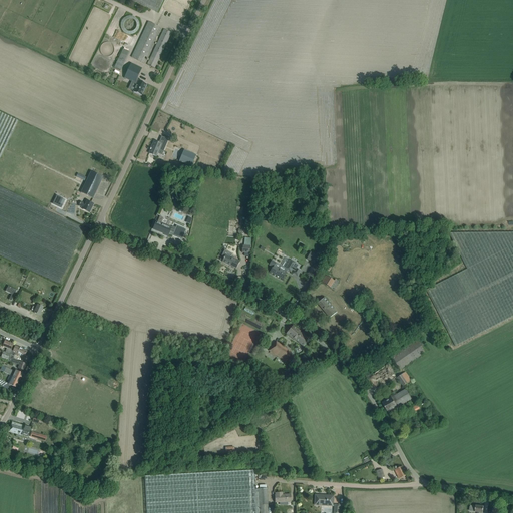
[(132,0),(157,12),(163,0),(132,0)]
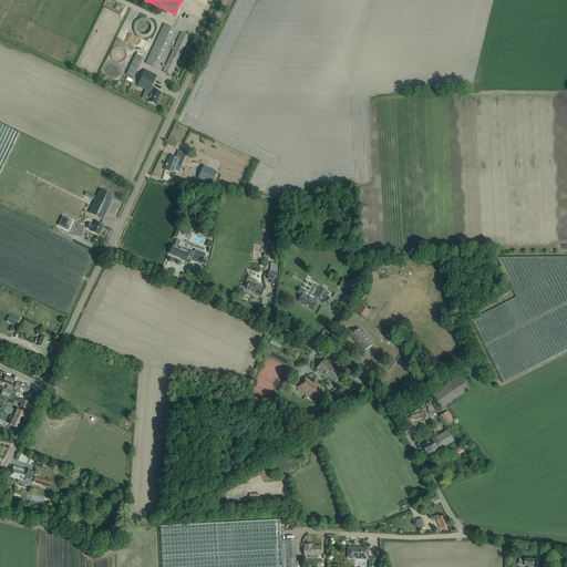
[(134,18),(124,38),(129,39),(137,20),(134,18)]
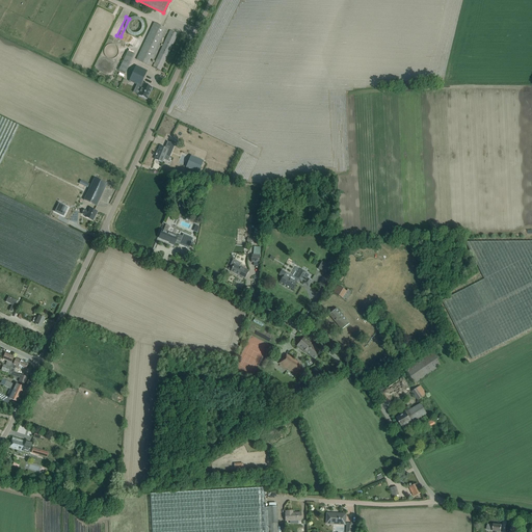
[(167,29),(154,23),(136,59),(150,65),(167,29)]
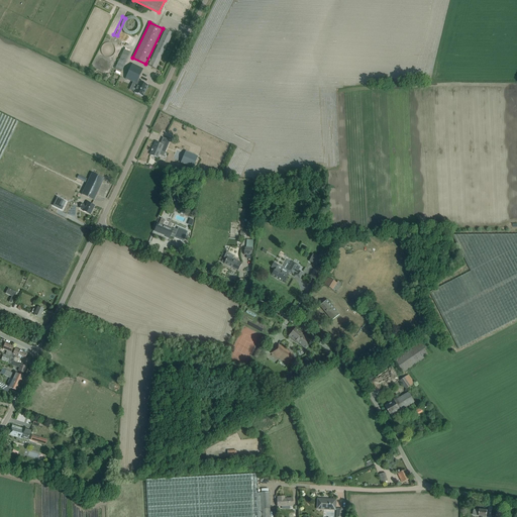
[(173,33),(166,29),(148,65),(156,69),(173,33)]
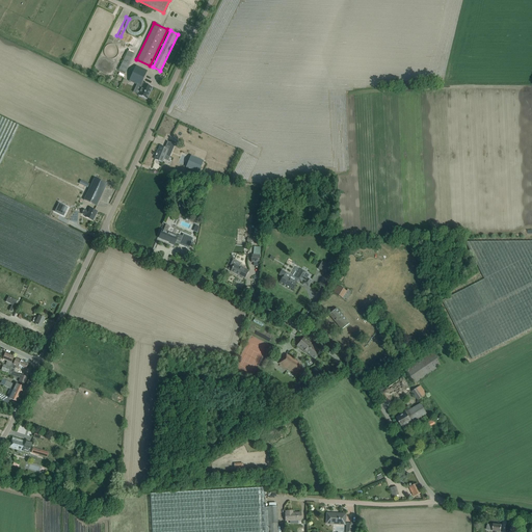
[(134,53),(128,51),(120,70),(126,73),(134,53)]
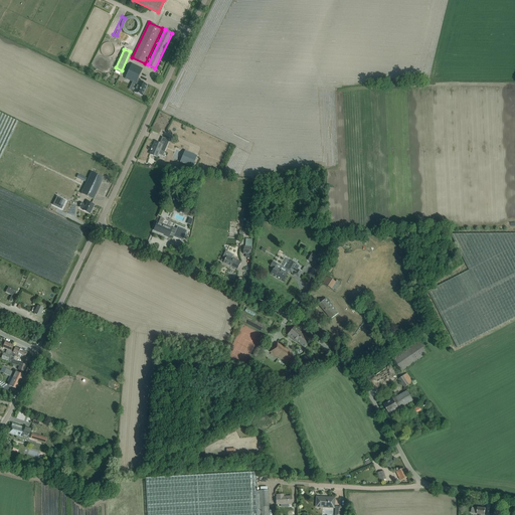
[(133,81),(136,83),(138,79),(143,68),(132,63),(125,78),(133,81)]
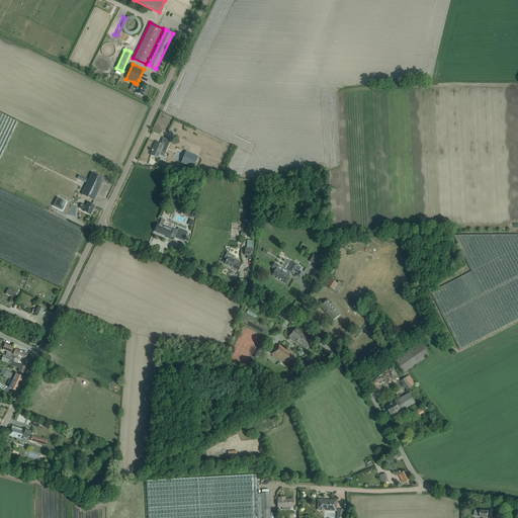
[(143,97),(148,85),(141,81),(139,80),(137,84),(134,82),(133,84),(138,86),(135,93),(143,97)]
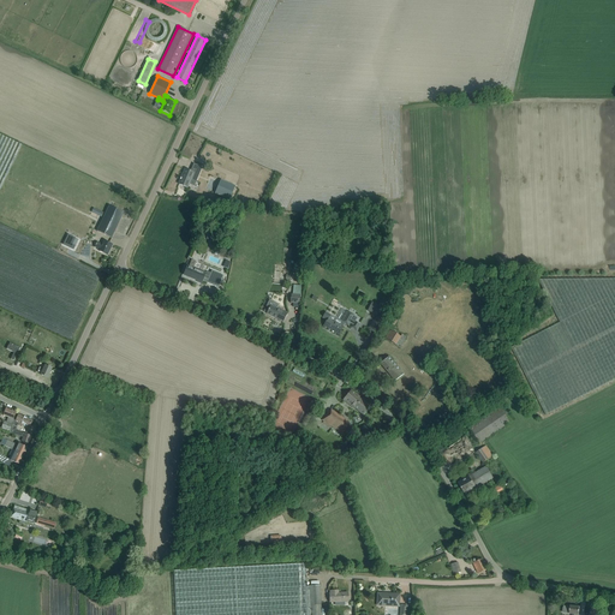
[(0,191),(22,145),(0,135),(0,191)]
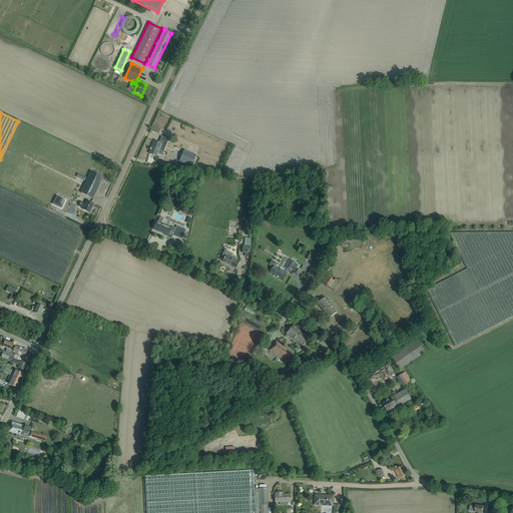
[(150,149),(149,153),(150,154),(149,155),(149,156),(150,157),(152,158),(153,158),(154,157),(155,156),(156,156),(159,149),(163,151),(168,140),(162,137),(160,143),(158,143),(154,141),(151,148),(150,148),(150,149)]
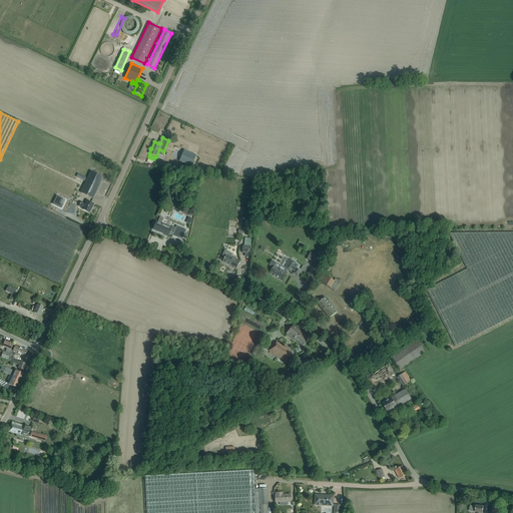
[(184,150),(179,161),(191,166),(196,155),(184,150)]
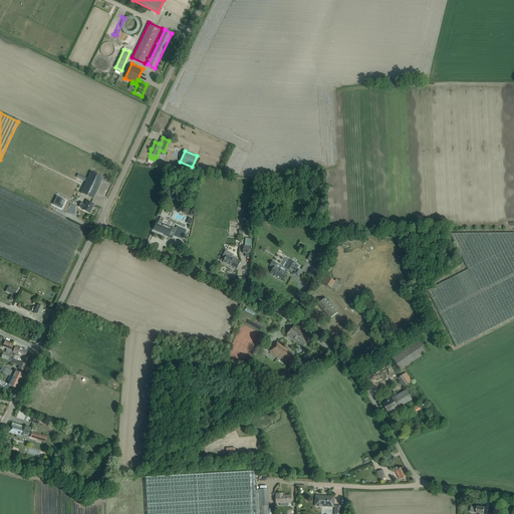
[(81,193),(93,199),(103,178),(91,172),(81,193)]
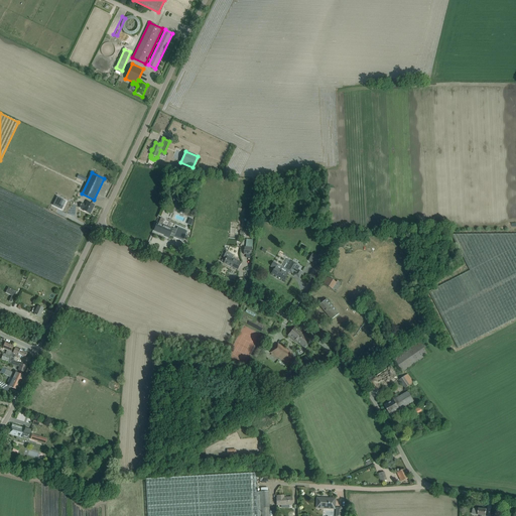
[(57,197),(53,206),(61,210),(62,207),(60,205),(62,200),(57,197)]
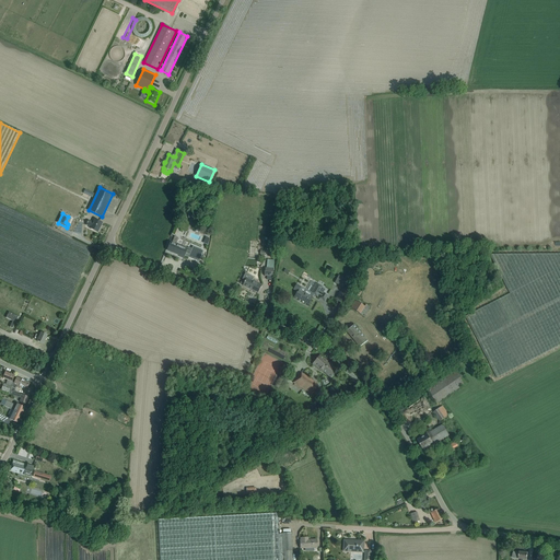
[(102,223),(97,221),(95,219),(93,223),(89,220),(86,225),(91,228),(90,229),(97,232),(102,223)]
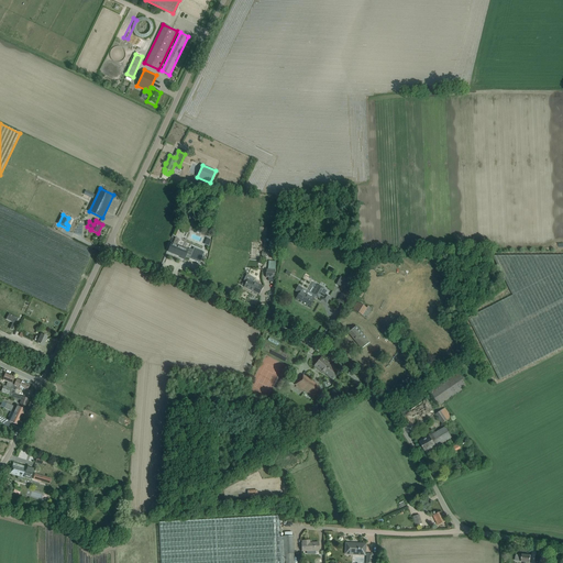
[(172,244),(168,252),(174,254),(184,257),(183,258),(185,260),(186,257),(189,258),(200,264),(205,252),(194,247),(190,256),(187,254),(188,250),(177,245),(179,240),(175,238),(173,243),(173,244),(172,244)]
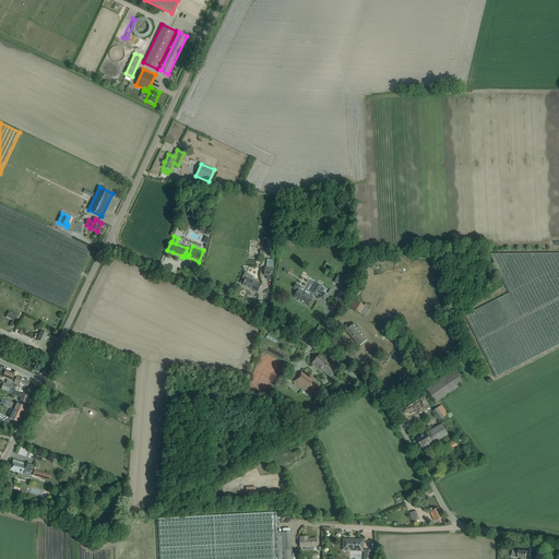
[(558,253),(489,254),(509,293),(464,316),(496,378),(558,344),(558,253)]
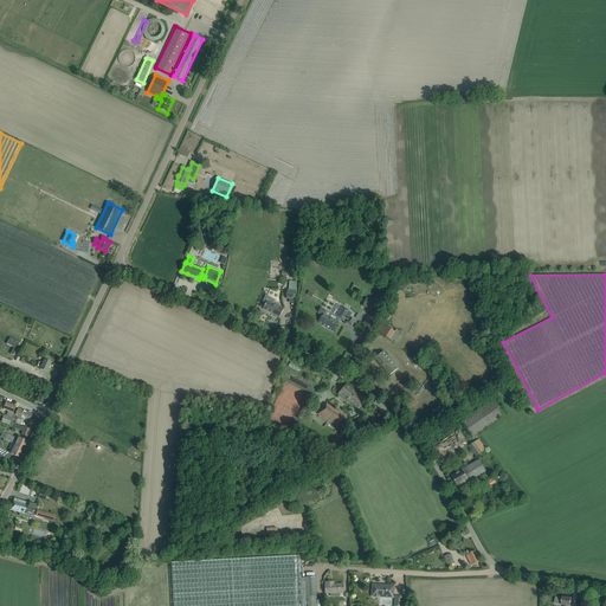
[(287,290),(287,298),(296,300),(296,284),(289,283),(289,290),(287,290)]
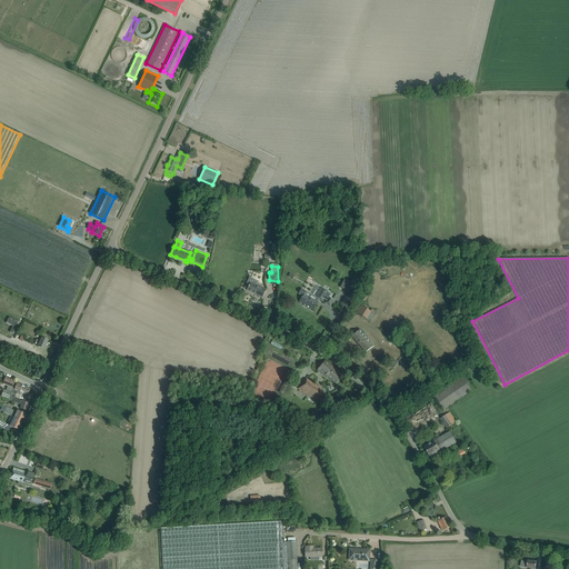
[(345,279),(340,287),(348,291),(352,283),(345,279)]
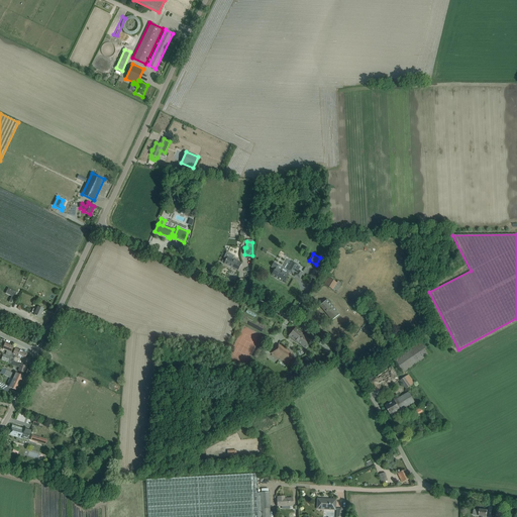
[(227,257),(224,264),(234,269),(238,271),(242,263),(238,261),(232,257),(231,260),(227,257)]
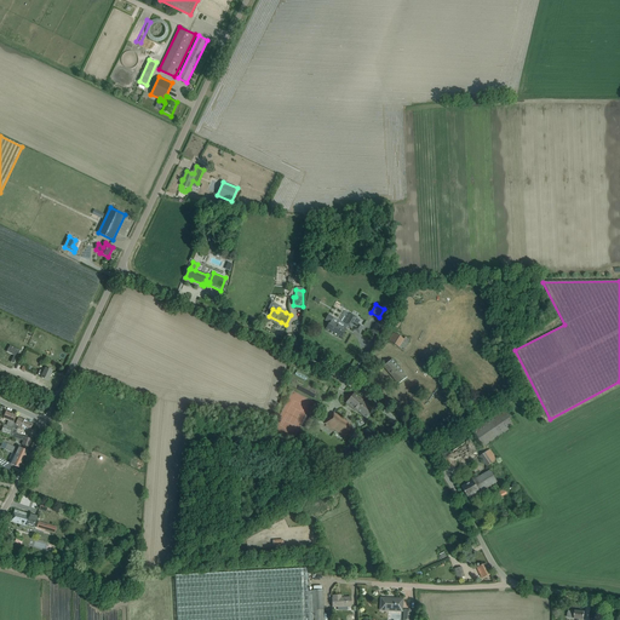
[(328,315),(325,320),(329,323),(326,328),(342,337),(348,326),(351,328),(352,325),(356,327),(357,325),(361,320),(357,317),(351,314),(345,325),(333,317),(328,315)]
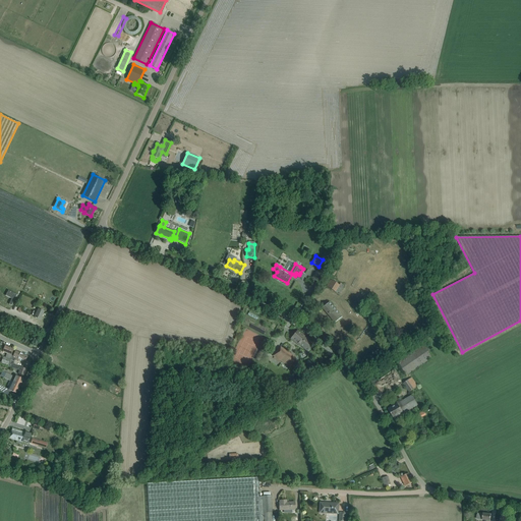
[(327,287),(341,296),(345,289),(343,288),(344,286),(341,283),(339,285),(332,280),(332,279),(331,278),(330,280),(328,278),(328,280),(330,281),(327,287)]
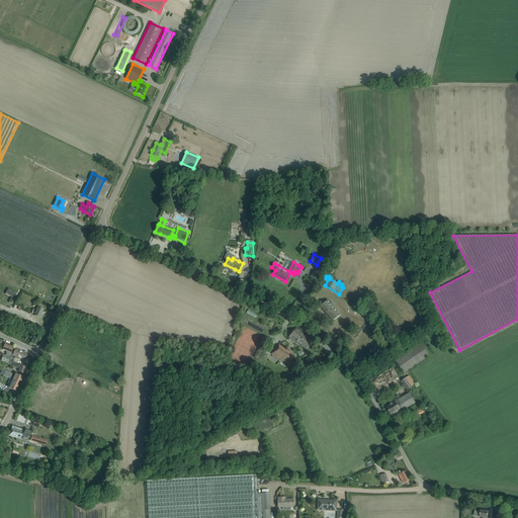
[(333,321),(340,315),(328,299),(320,307),(333,321)]
